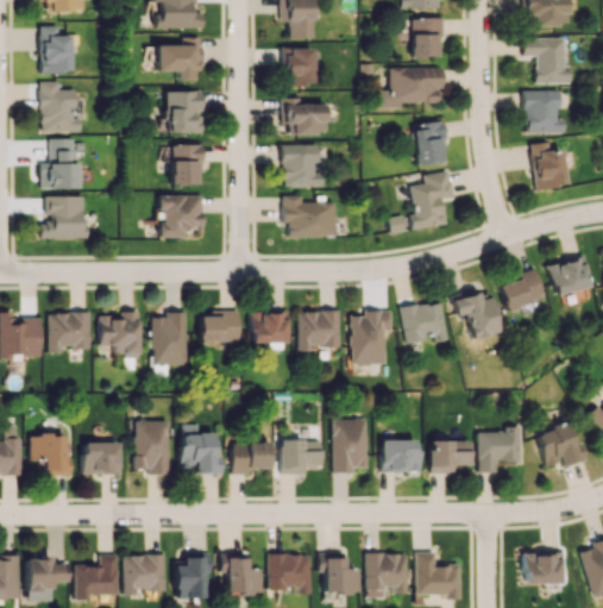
[(86,12),(85,0),(43,0),(44,12),(86,12)]
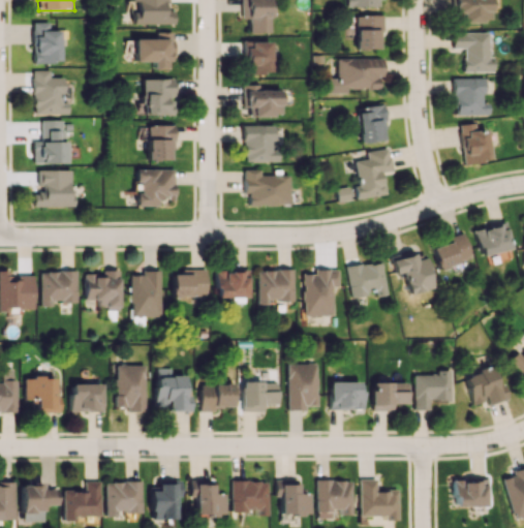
[(170,0),(134,0),(134,3),(137,3),(137,25),(177,24),(176,10),(171,10),(170,0)]
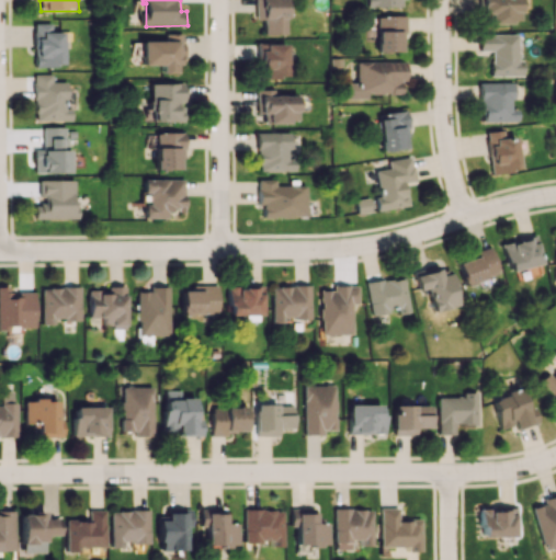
[(268,36),(291,35),(288,0),(260,0),(260,21),(268,21),(268,36)]
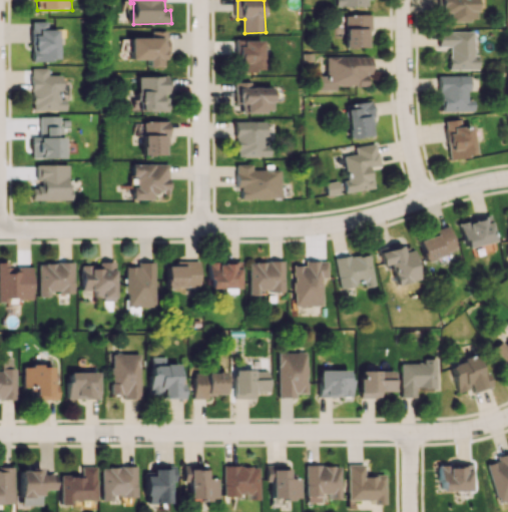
[(479,0),(442,0),(442,22),(479,22),(479,0)]
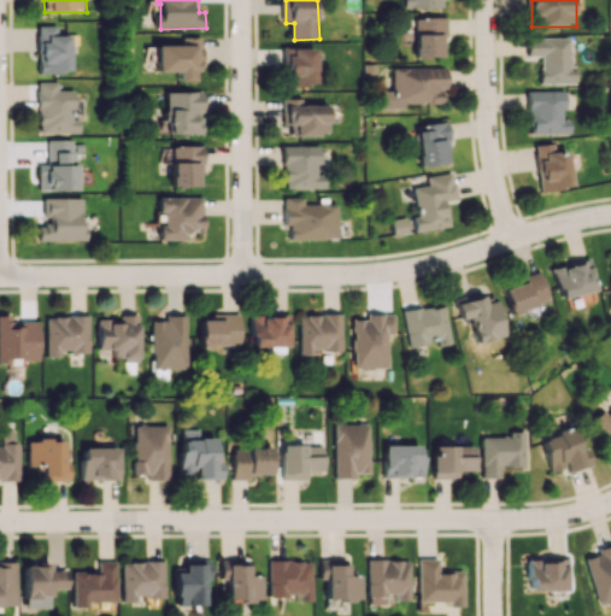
[(452,19),(410,18),(410,45),(418,46),(417,58),(446,59),(446,36),(451,36),(452,19)]
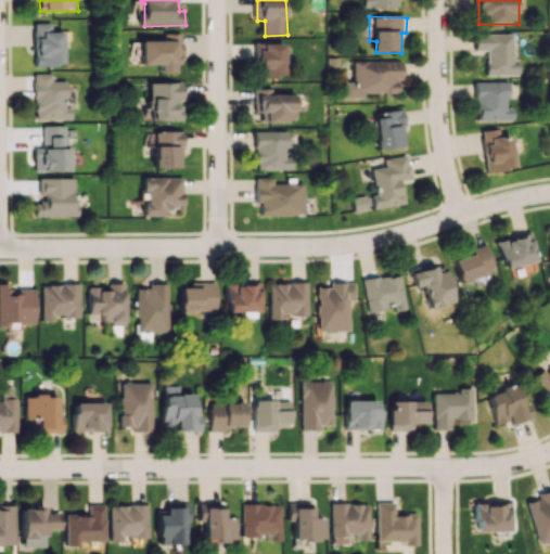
[(67,66),(66,24),(38,25),(38,66),(67,66)]
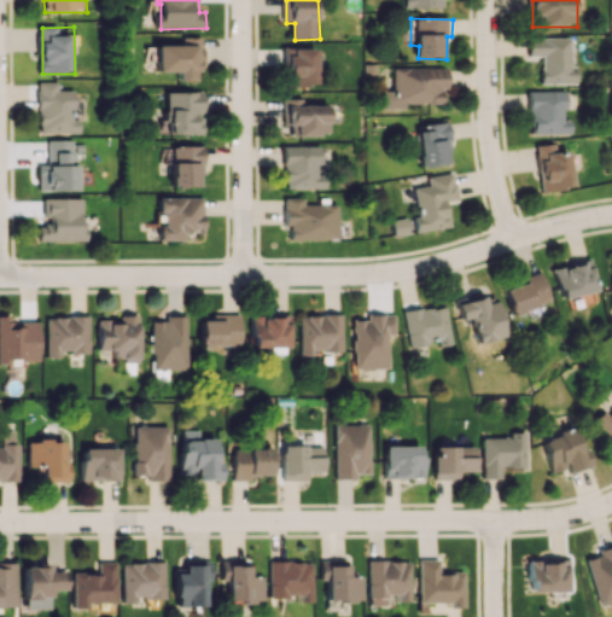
[(159,47),(161,74),(180,73),(181,82),(204,81),(204,38),(186,39),(186,46),(159,47)]
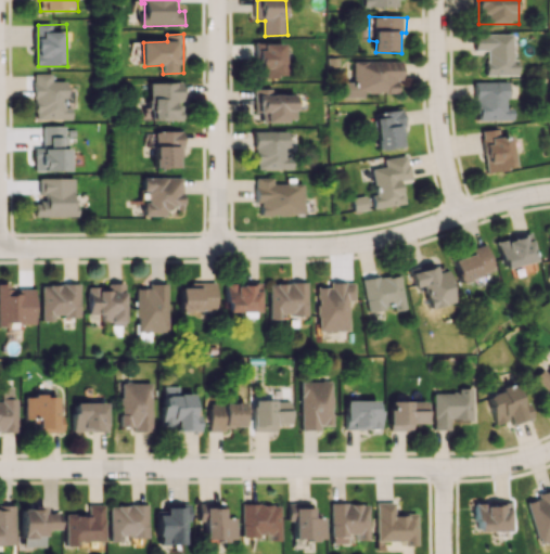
[(515,35),(477,36),(478,52),(489,52),(490,76),(522,76),(521,61),(516,61),(515,35)]
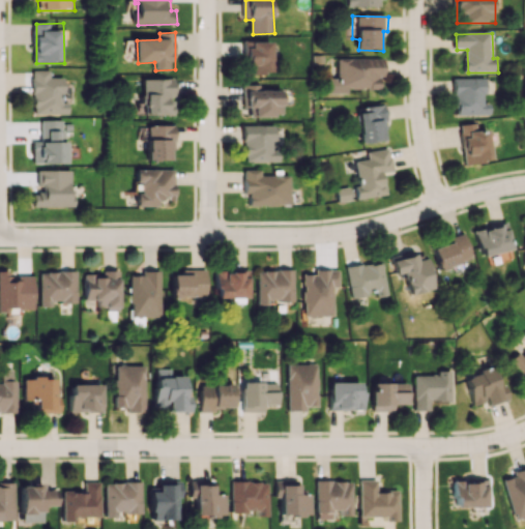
[(274,42),(249,42),(249,75),(274,75),(274,42)]
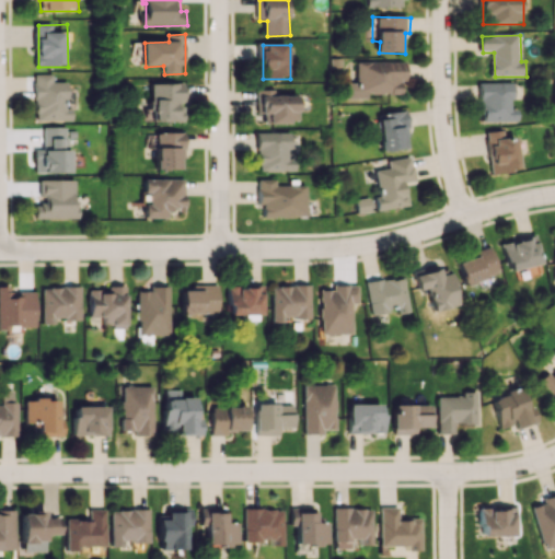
[(409,62),(360,62),(360,84),(346,84),(346,100),(371,100),(371,94),(405,94),(405,82),(409,82),(409,62)]
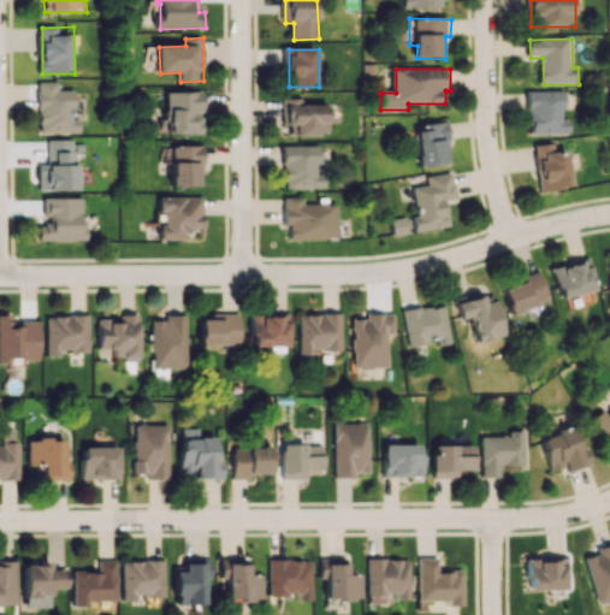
[(78,90),(61,90),(63,83),(42,83),(42,134),(83,135),(83,120),(78,120),(78,90)]
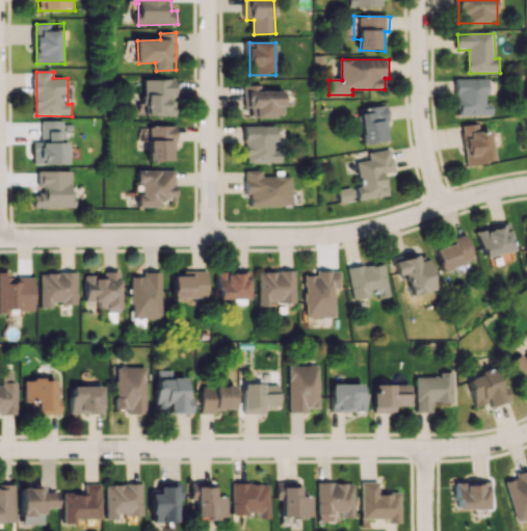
[(490,79),(459,80),(460,116),(495,115),(495,104),(490,104),(490,79)]
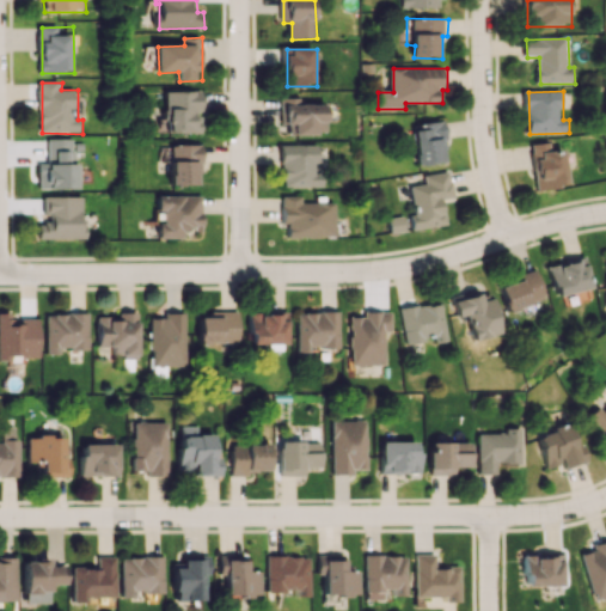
[(204,115),(204,92),(167,92),(169,134),(203,134),(203,115),(204,115)]
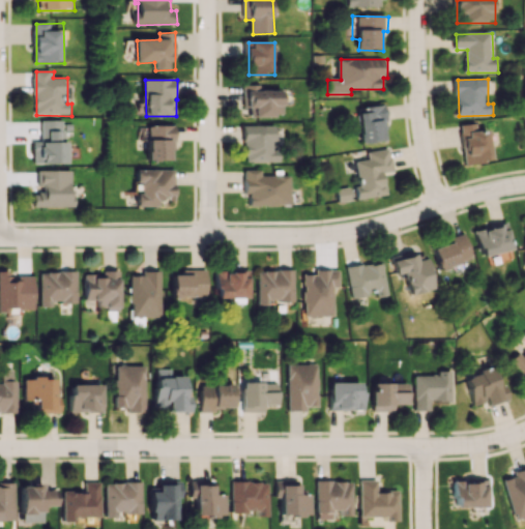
[(246,108),(254,109),(254,117),(285,117),(285,91),(264,91),(264,86),(246,86),(246,108)]
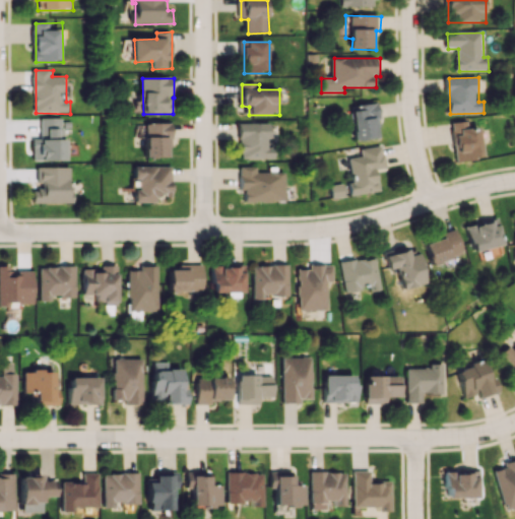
[(379,139),(378,119),(381,119),(381,105),(355,106),(357,140),(379,139)]
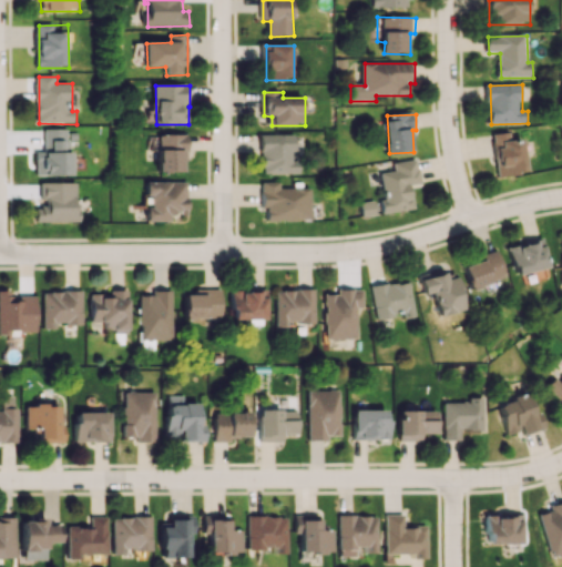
[(73,176),(73,130),(48,130),(48,153),(39,153),(39,176),(73,176)]
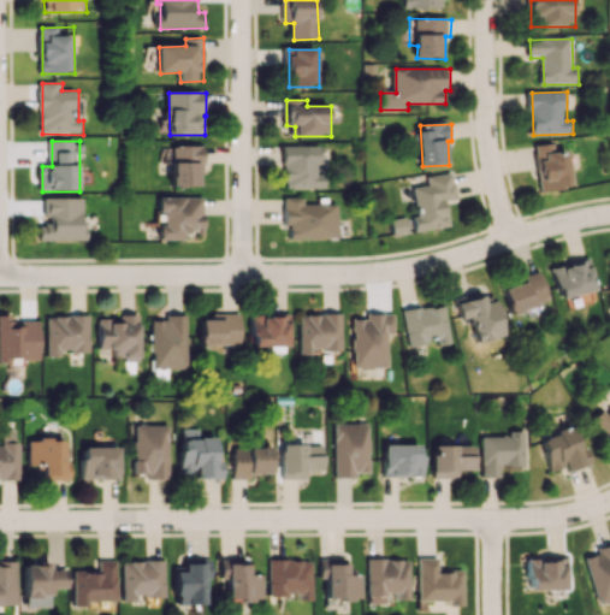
[(570,151),(557,152),(557,145),(538,146),(543,191),(574,189),(570,151)]
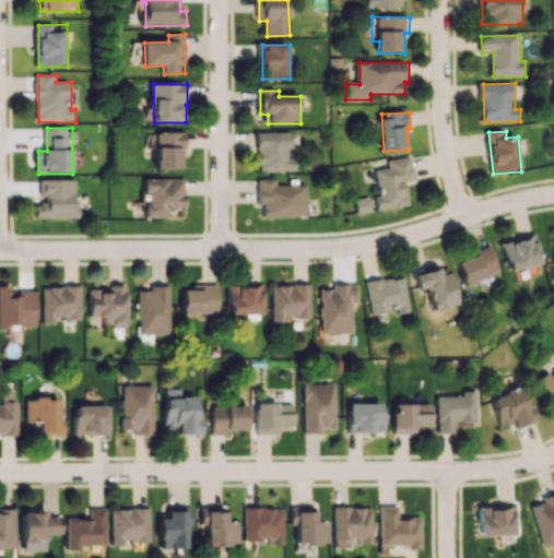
[(185,170),(185,132),(158,133),(158,170),(185,170)]
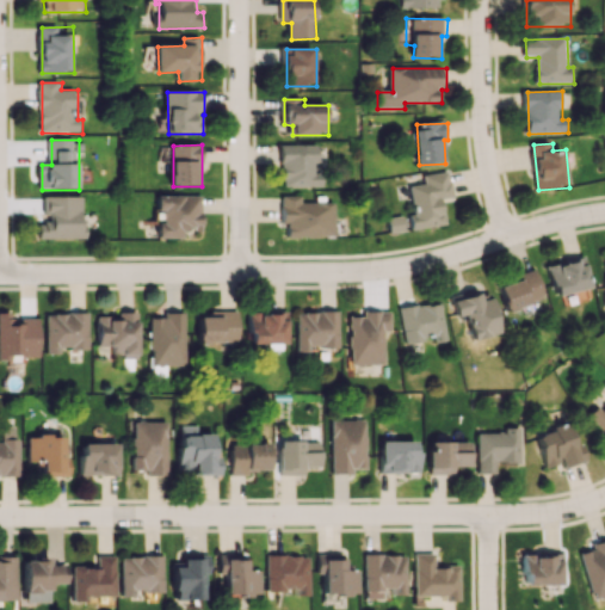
[(320,146),(284,146),(285,188),(326,188),(325,174),(320,174),(320,146)]
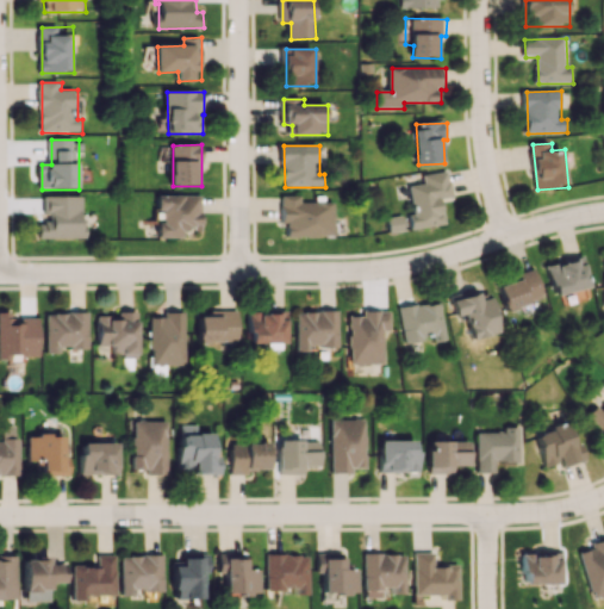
[(447,227),(444,200),(455,199),(452,173),(427,175),(428,185),(412,186),(416,216),(412,216),(413,230),(447,227)]
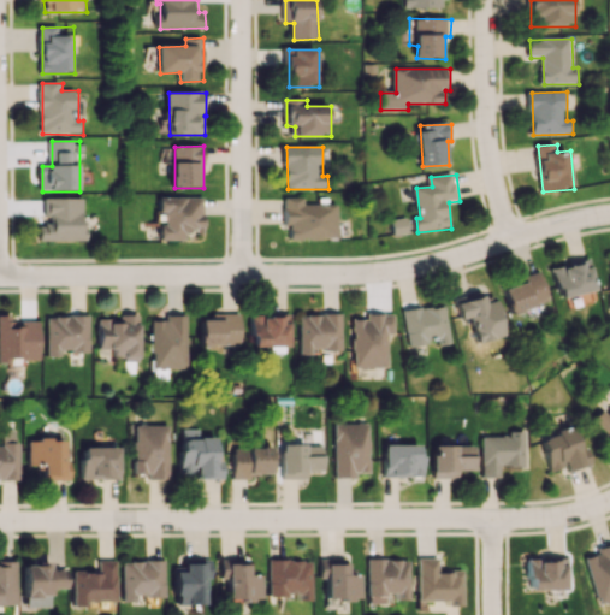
[(206,197),(161,199),(163,213),(167,213),(167,224),(163,225),(163,241),(188,240),(188,231),(207,231),(206,197)]
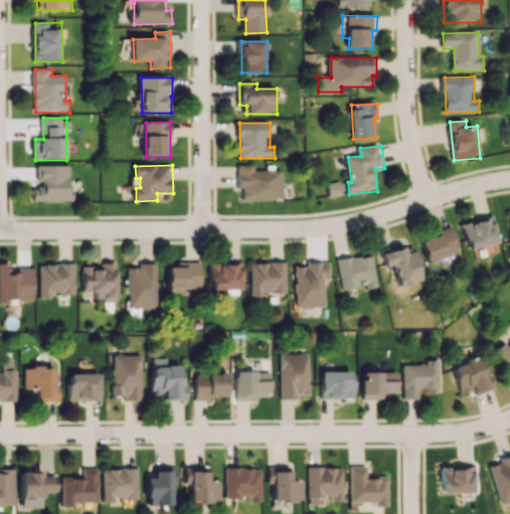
[(257,165),(240,166),(240,191),(244,190),(244,201),(286,200),(285,171),(257,172),(257,165)]
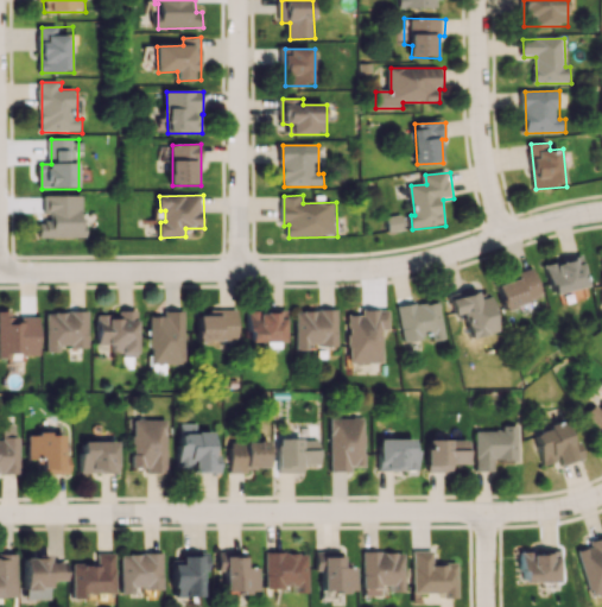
[(86,196),(48,196),(48,223),(40,223),(42,239),(87,238),(86,196)]
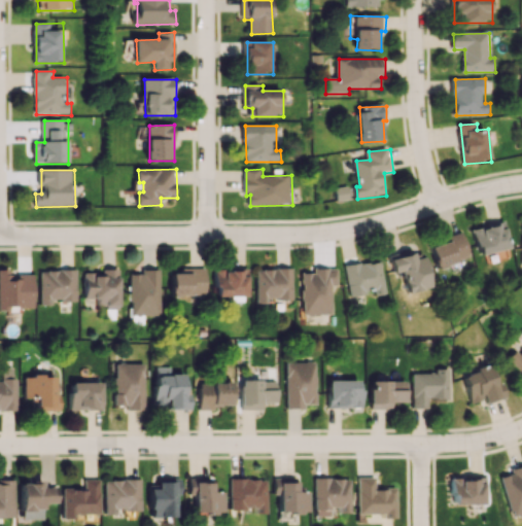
[(339,201),(351,200),(350,187),(338,188),(339,201)]
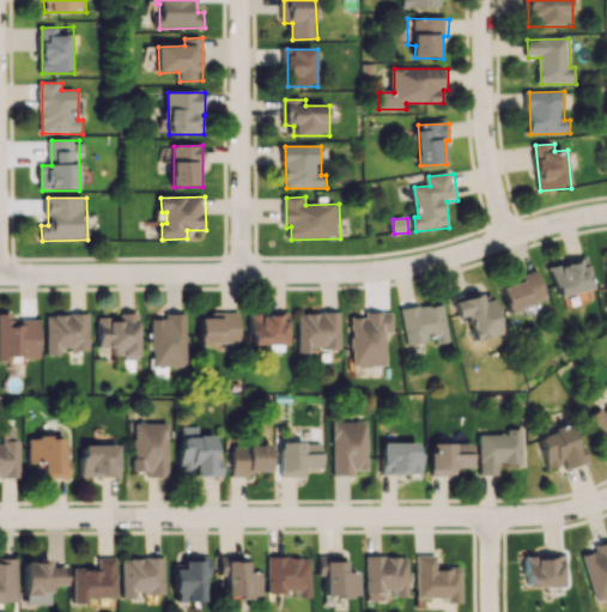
[(596,291),(590,259),(553,266),(559,297),(596,291)]
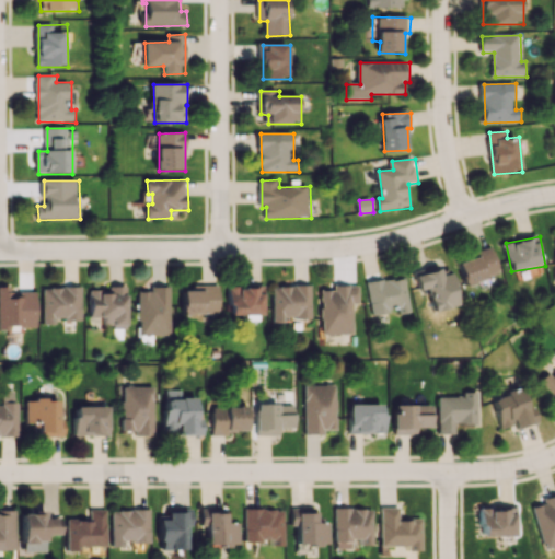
[(504,275),(495,247),(459,259),(467,287),(504,275)]
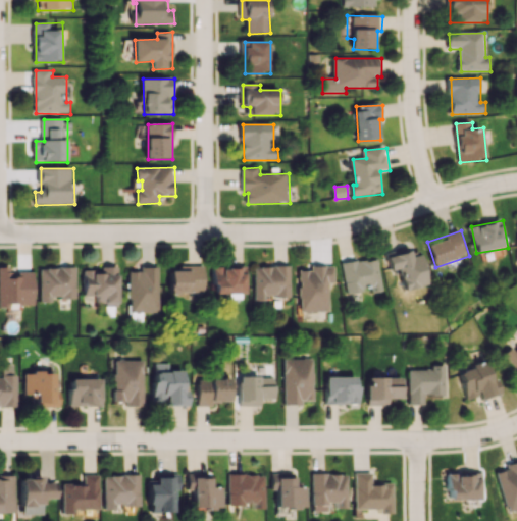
[(388,253),(392,271),(401,269),(405,291),(429,285),(423,255),(414,257),(412,248),(388,253)]
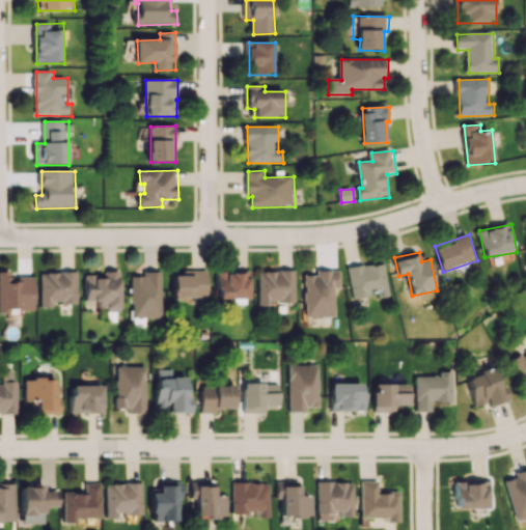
[(392,297),(387,262),(350,269),(355,299),(381,295),(381,299),(392,297)]
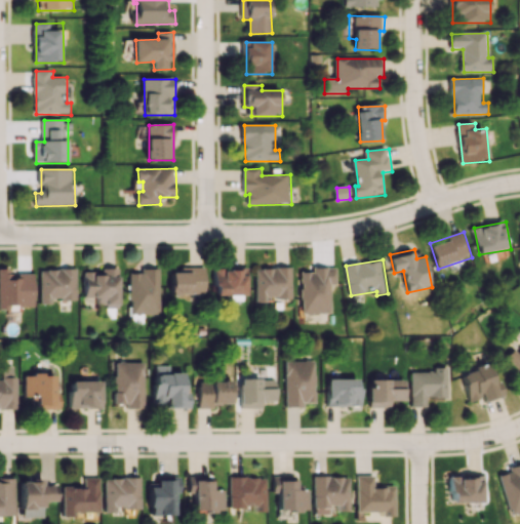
[(173,294),(207,295),(208,268),(185,268),(185,274),(174,273),(173,294)]
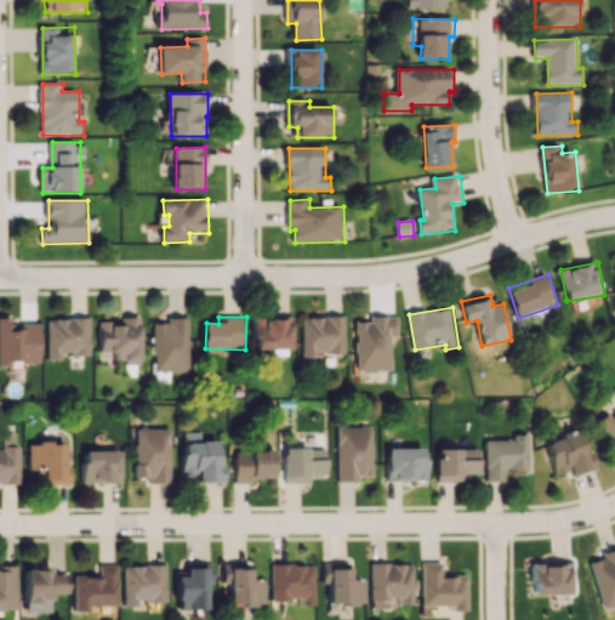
[(0,333),(0,367),(15,368),(15,363),(43,363),(43,326),(17,326),(17,319),(0,318),(0,333)]
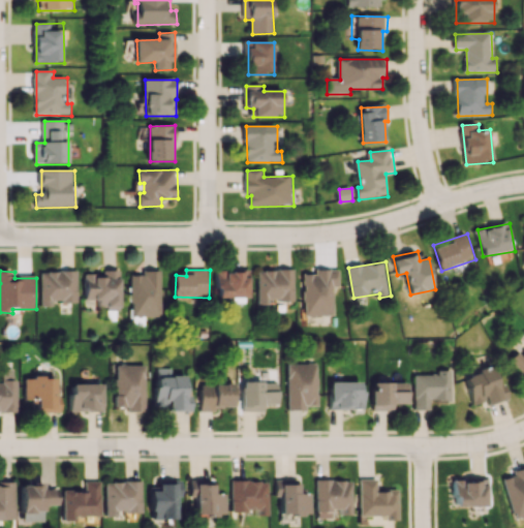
[(164,272),(146,271),(146,276),(134,276),(133,316),(163,317),(164,272)]
